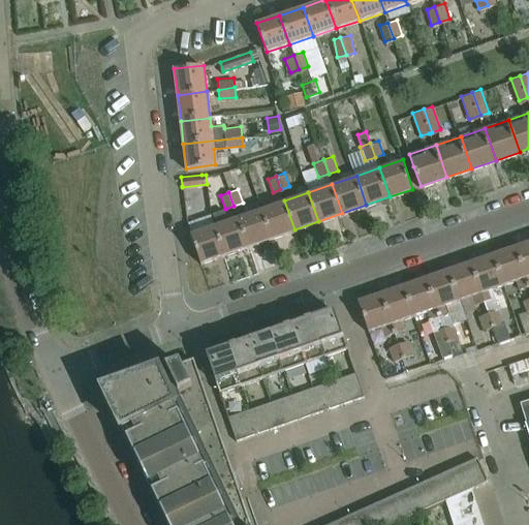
[(271,238),(294,229),(284,201),(260,209),(271,238)]
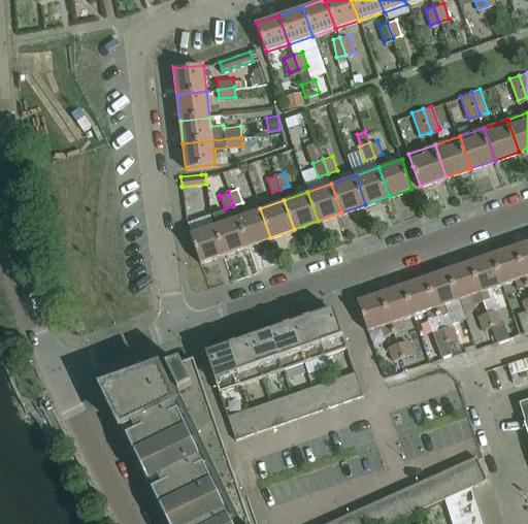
[(246,246),(270,237),(260,208),(236,217),(246,246)]
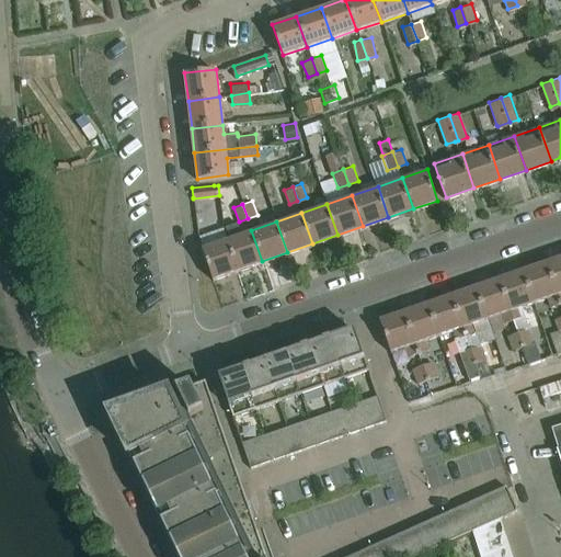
[(238,270),(262,261),(251,230),(227,239),(238,270)]
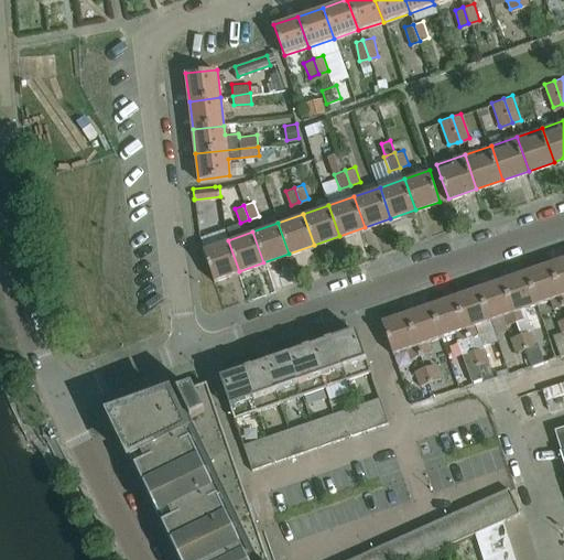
[(214,280),(239,271),(228,240),(203,249),(214,280)]
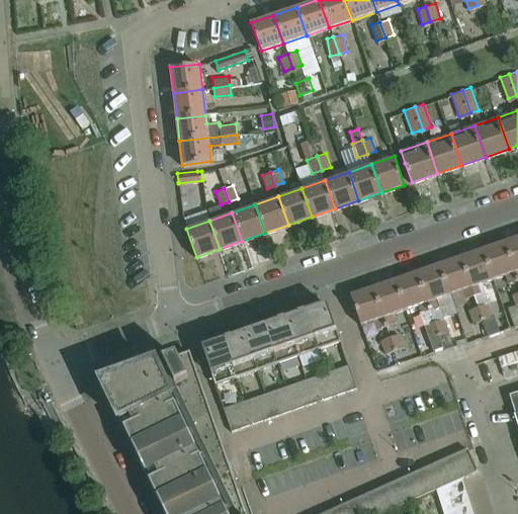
[(517,237),(505,242),(517,279),(517,278),(517,237)]
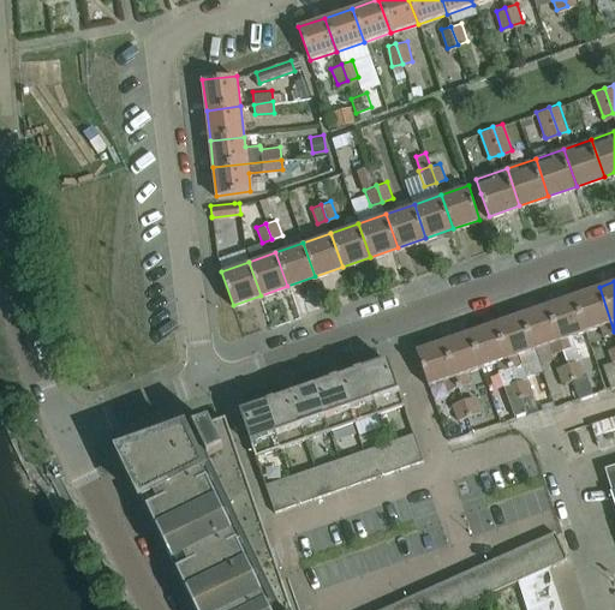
[(599,287),(573,297),(585,329),(585,332),(599,328),(602,335),(614,332),(599,287)]
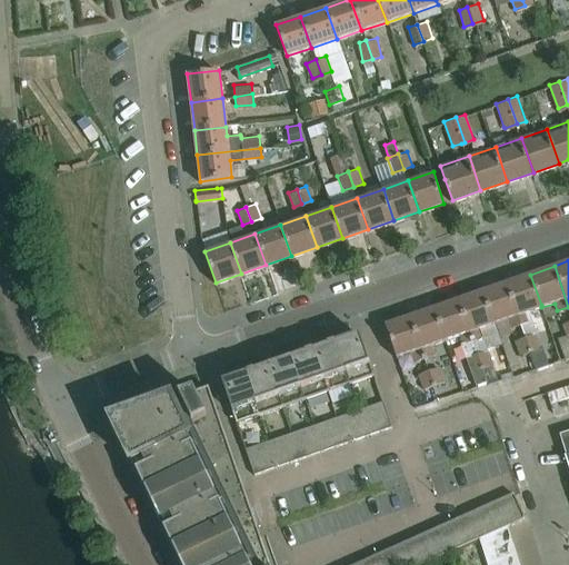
[(530,311),(541,307),(530,275),(507,283),(521,323),(526,336),(530,349),(537,367),(549,363),(541,340),(539,342),(536,333),(537,331),(530,311)]
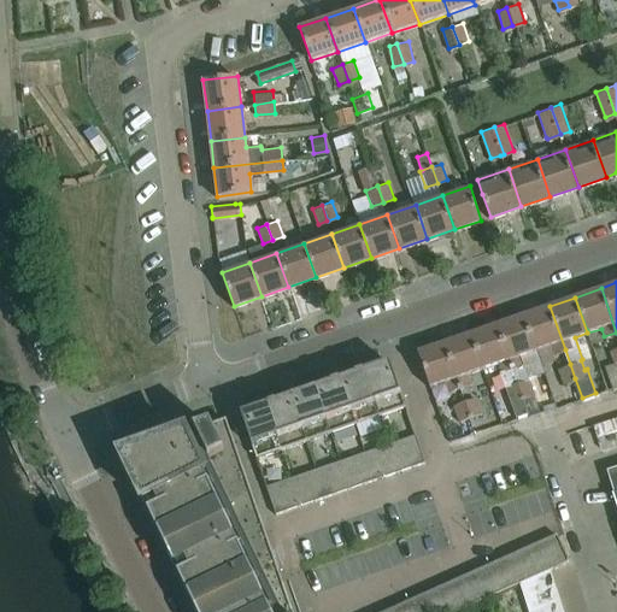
[(550,306),(523,315),(535,351),(539,349),(544,363),(557,358),(554,353),(564,351),(565,349),(550,306)]
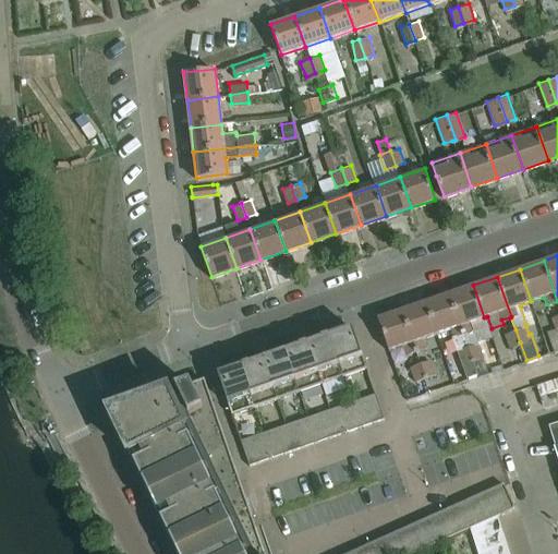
[(471,322),(484,317),(473,285),(449,293),(462,332),(472,328),(473,328),(471,322)]
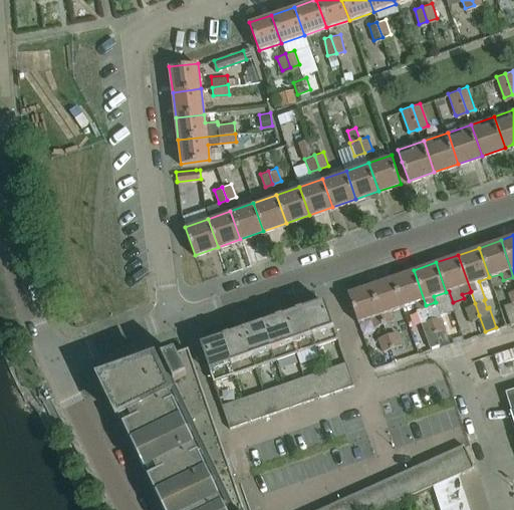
[(417,308),(426,305),(414,270),(392,278),(402,308),(415,303),(417,308)]
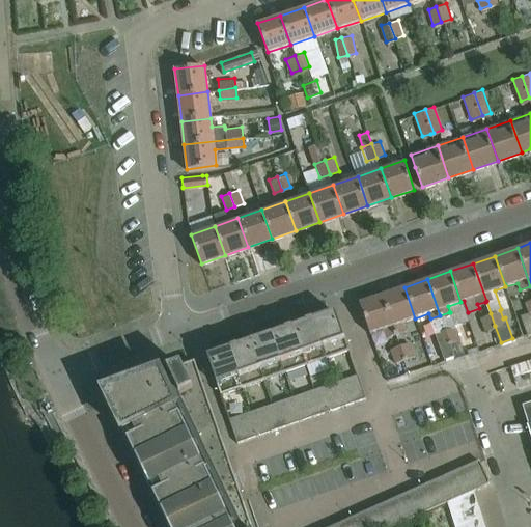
[(403,323),(415,319),(404,287),(382,295),(395,333),(406,329),(403,323)]
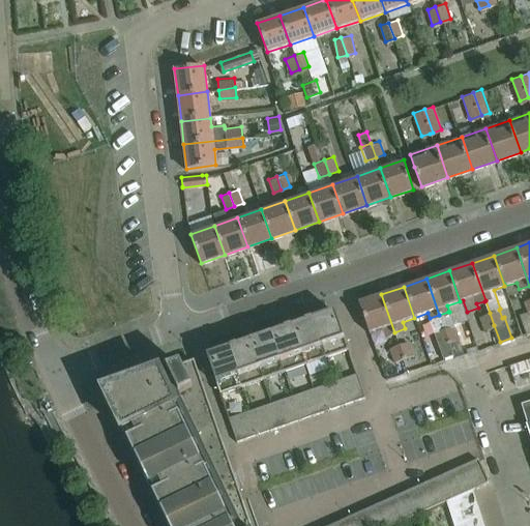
[(385,335),(394,332),(381,294),(358,302),(370,333),(383,328),(385,335)]
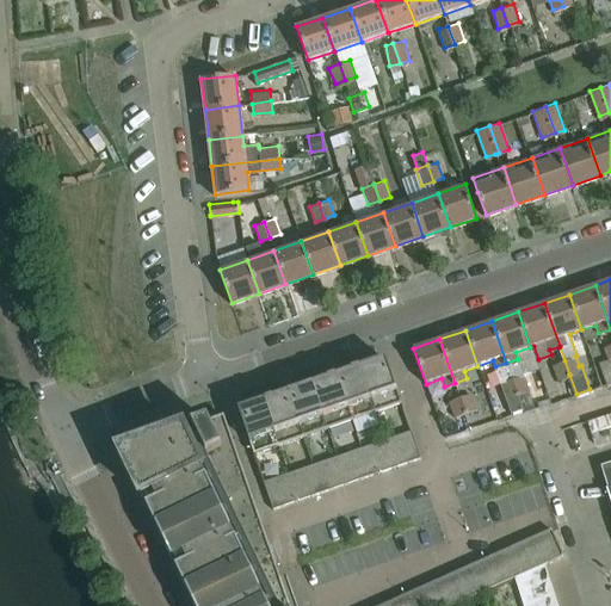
[(610,382),(610,342),(603,346),(608,358),(598,362),(606,384),(610,382)]
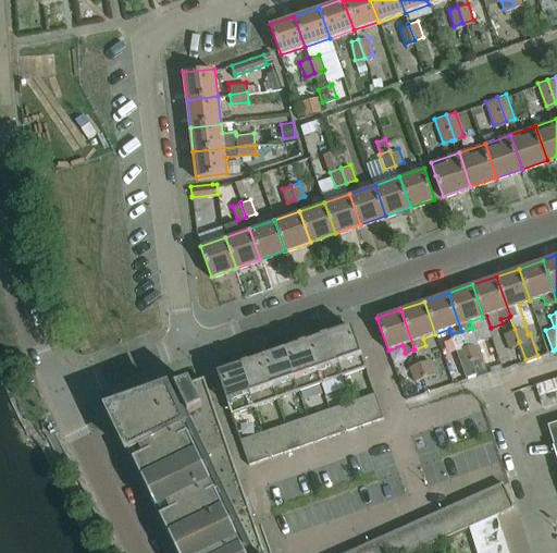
[(329,334),(343,373),(366,366),(353,327),(329,334)]
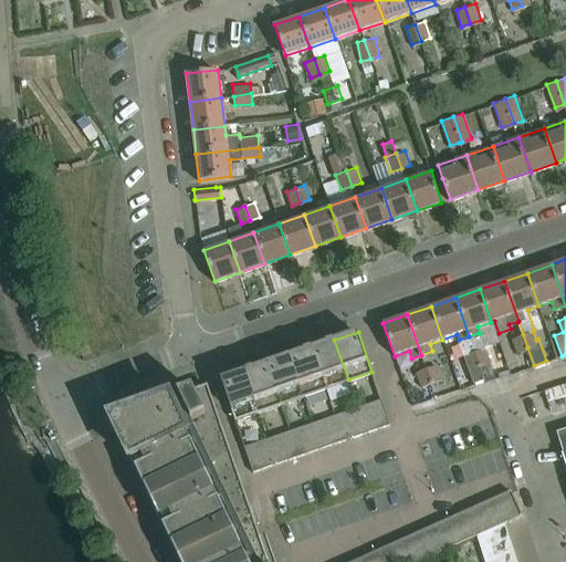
[(469,336),(483,378),(484,381),(495,376),(485,347),(484,347),(479,333),(469,336)]
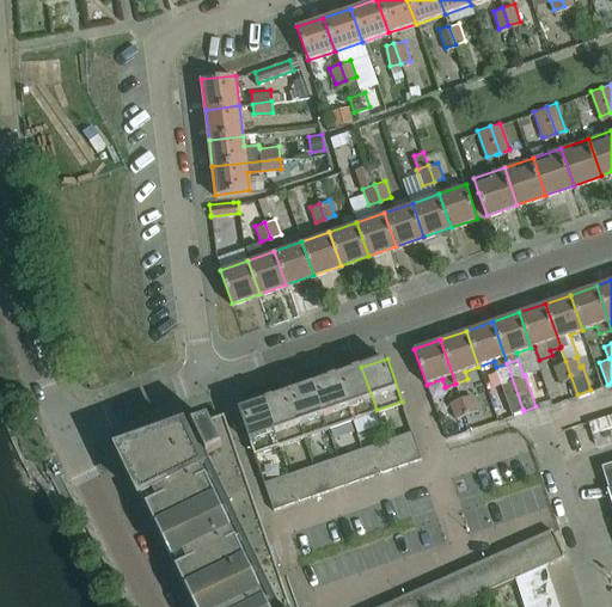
[(558,380),(570,375),(565,361),(554,365),(558,380)]
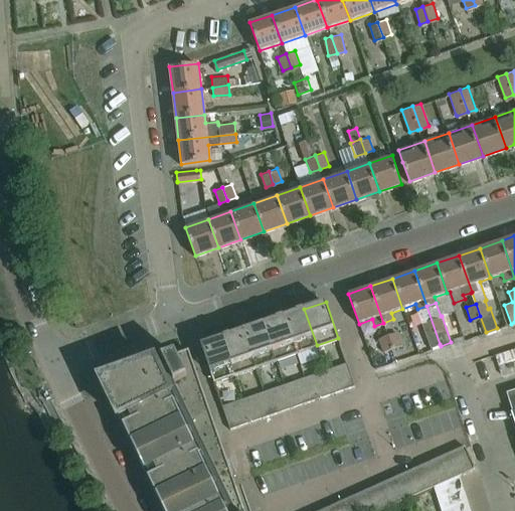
[(431,347),(440,344),(426,306),(417,309),(416,310),(420,323),(422,323),(431,347)]
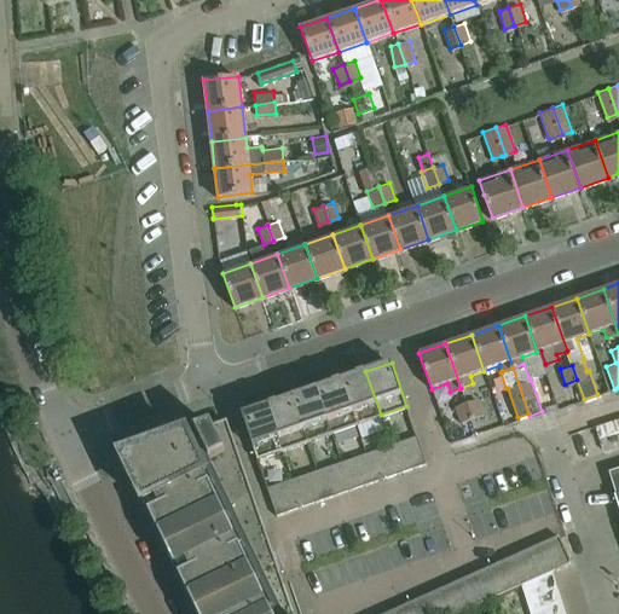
[(602,393),(609,391),(602,369),(596,371),(597,381),(602,393)]
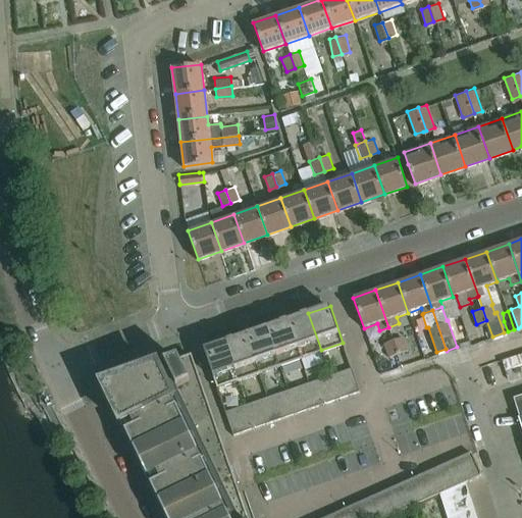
[(301,357),(321,350),(308,313),(288,320),(301,357)]
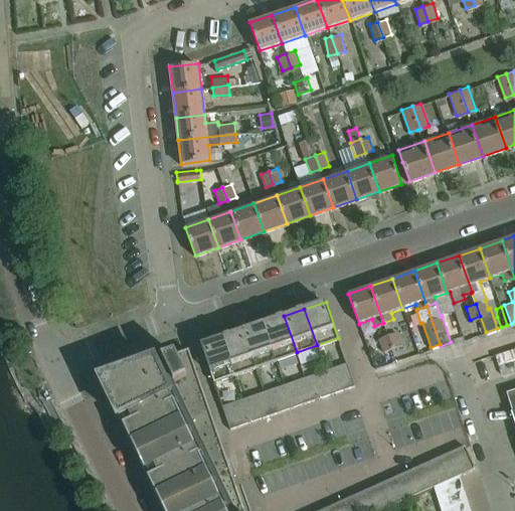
[(276,359),(297,352),(284,316),(264,323),(276,359)]
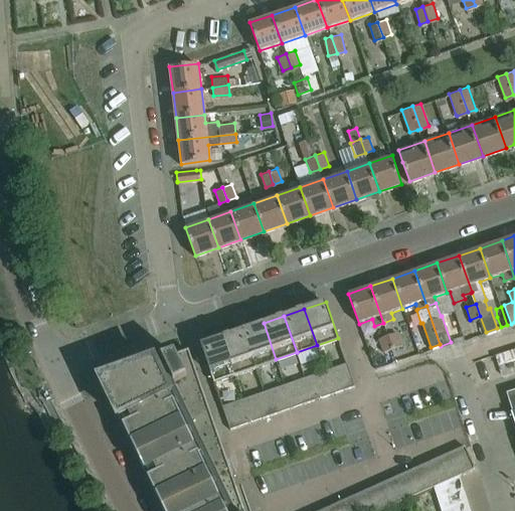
[(476,335),(486,332),(480,316),(470,320),(476,335)]
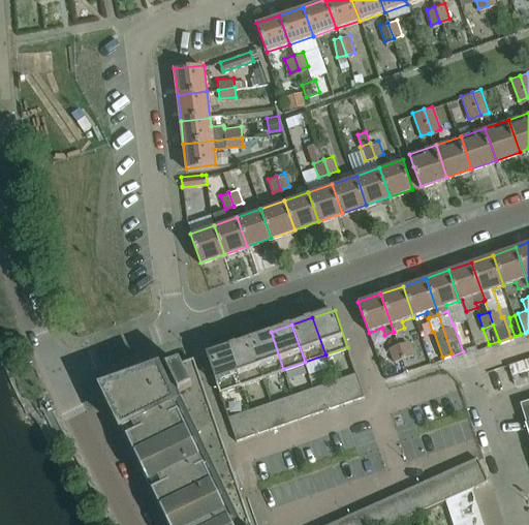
[(262,376),(283,369),(271,332),(249,339),(262,376)]
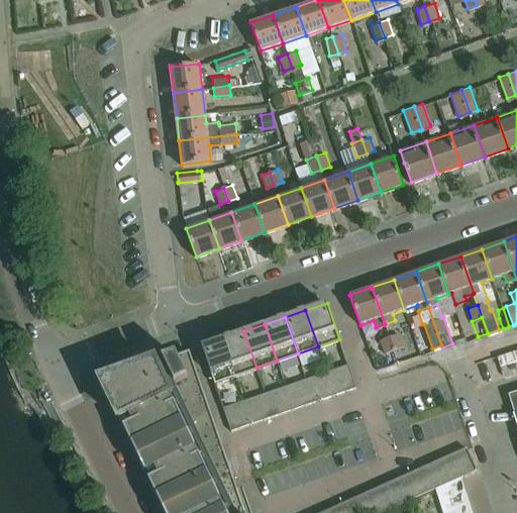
[(235,375),(256,368),(243,331),(223,338),(235,375)]
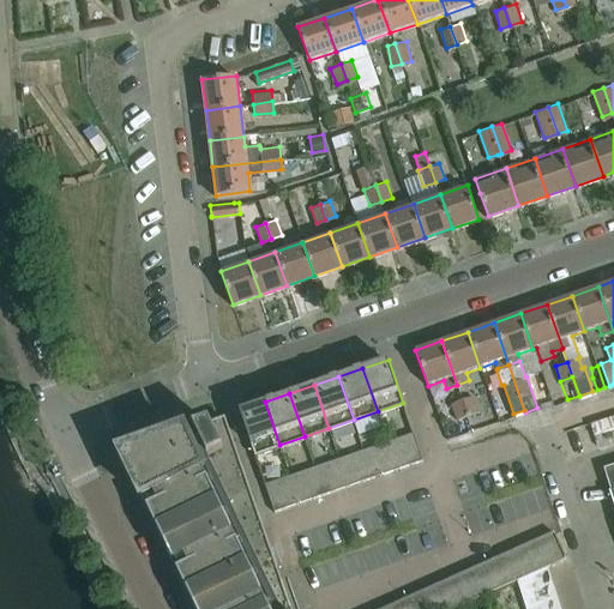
[(462,398),(467,414),(480,410),(474,393),(462,398)]
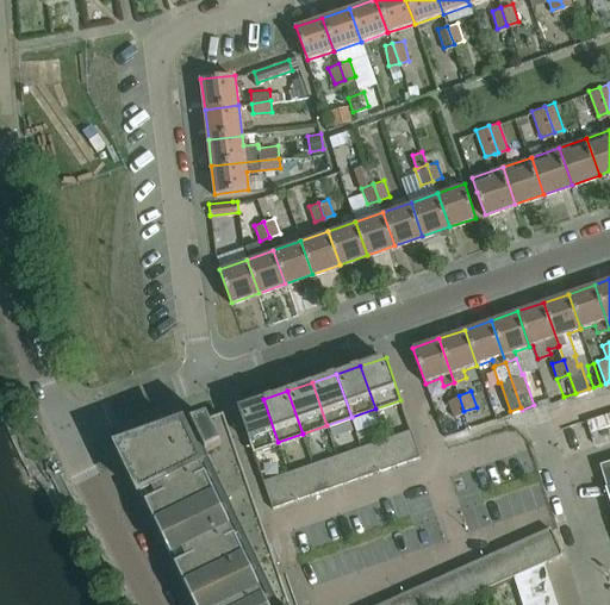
[(470,425),(464,411),(459,395),(448,399),(453,415),(439,420),(443,435),(470,425)]
